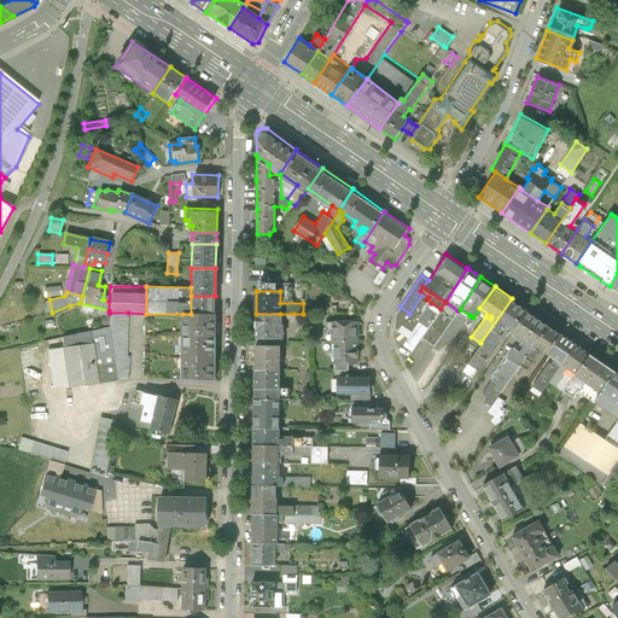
[(215,296),(191,296),(191,314),(214,314),(215,296)]
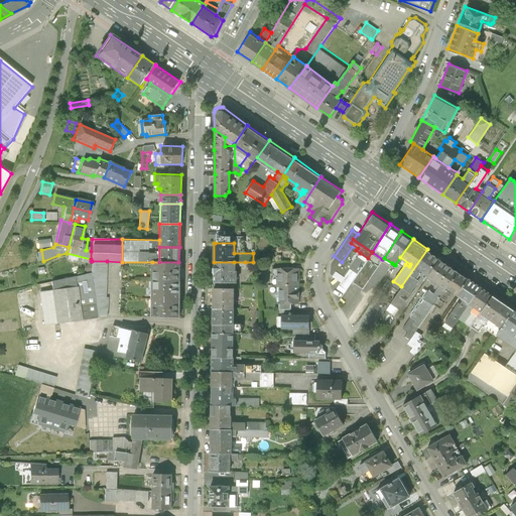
[(427,249),(401,286),(410,293),(419,279),(422,281),(424,278),(422,276),(424,274),(427,276),(440,258),(427,249)]
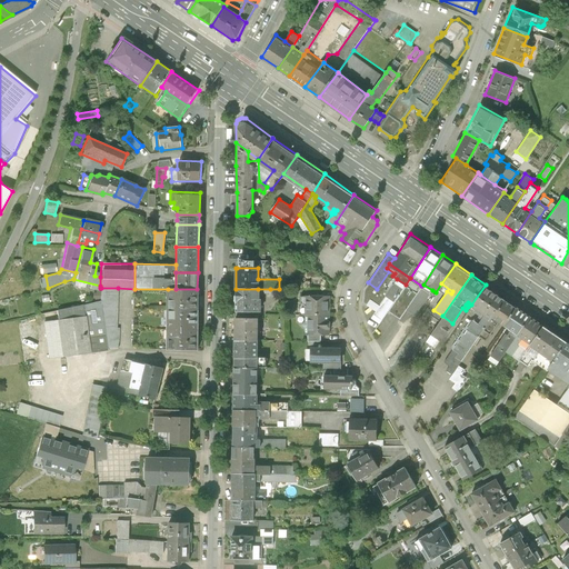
[(421,286),(410,278),(406,285),(417,293),(421,286)]
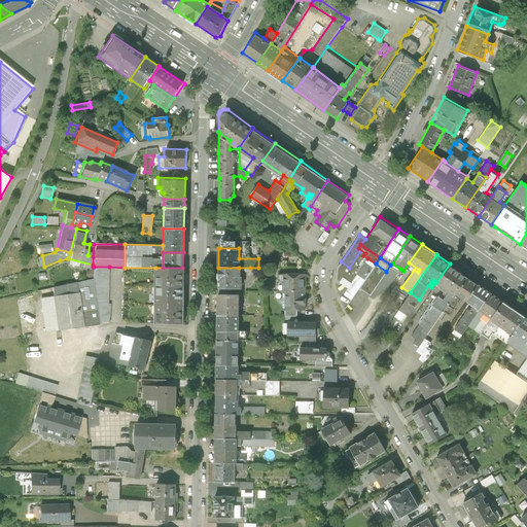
[(350,300),(358,288),(376,264),(367,258),(342,294),(350,300)]
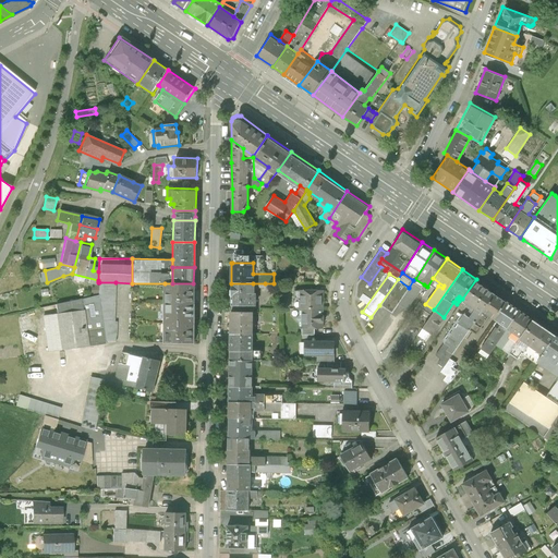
[(409,288),(398,279),(379,305),(391,313),(397,304),(409,288)]
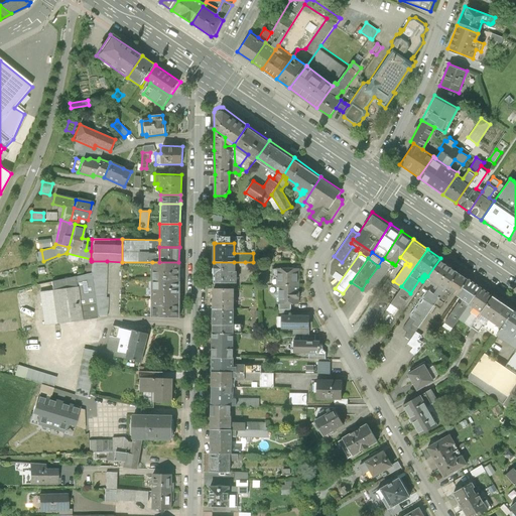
[(376,286),(392,263),(384,258),(382,259),(378,266),(367,281),(376,286)]
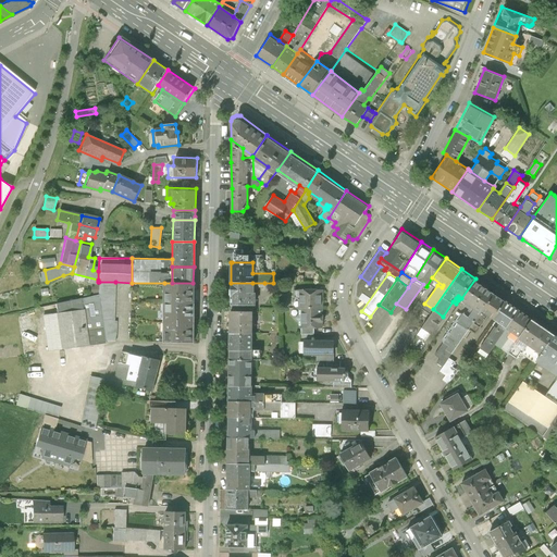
[(463,313),(458,322),(468,329),(494,292),(475,279),(461,298),(466,300),(463,304),(470,309),(472,306),(474,307),(468,316),(463,313)]
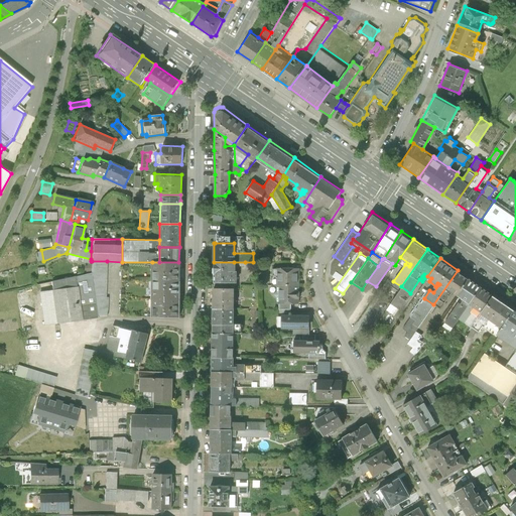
[(92,265),(92,273),(97,315),(107,316),(109,298),(106,297),(107,261),(92,261),(92,265)]
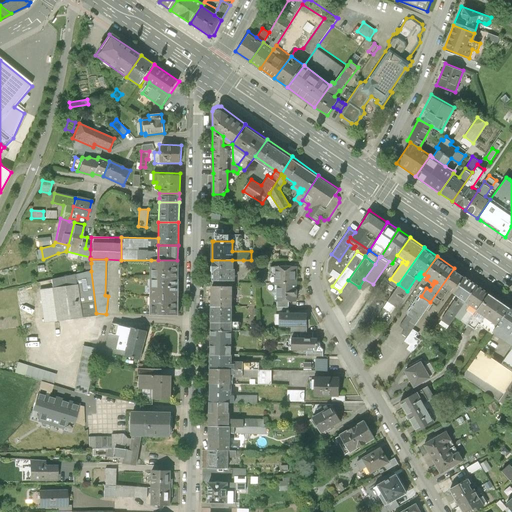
[(151,260),(151,277),(177,277),(177,260),(158,260),(151,260)]
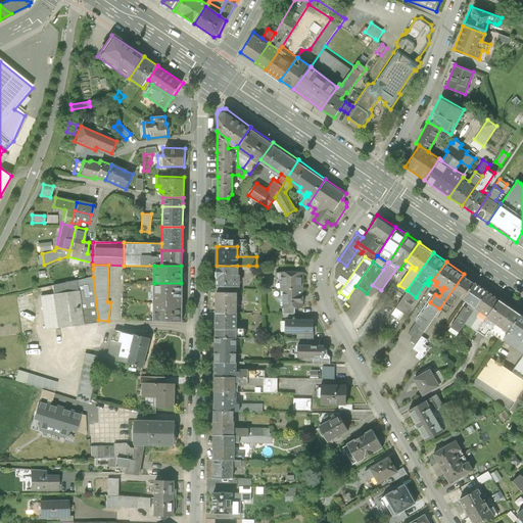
[(217,266),(217,287),(239,287),(239,276),(237,276),(237,266),(217,266)]
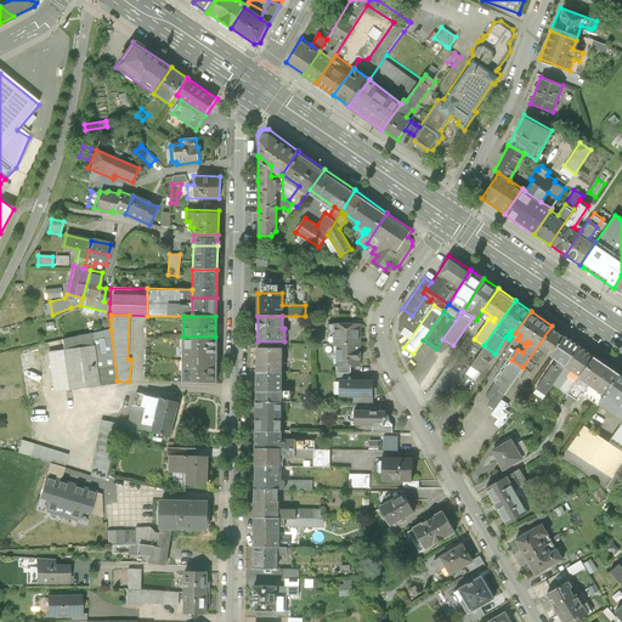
[(334,344),(360,344),(360,323),(329,323),(329,331),(334,334),(334,344)]
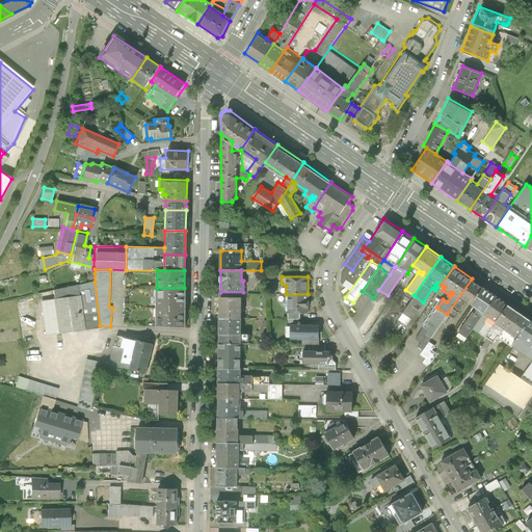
[(467,300),(471,303),(483,286),(472,278),(447,314),(453,319),(467,300)]
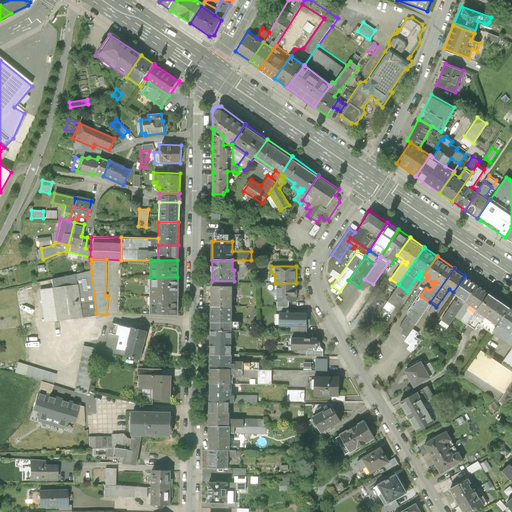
[(75,274),(76,284),(81,318),(97,316),(96,313),(91,271),(83,272),(75,274)]
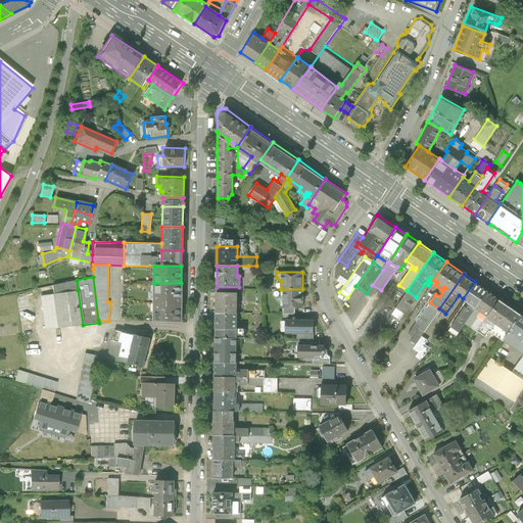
[(78,290),(77,280),(51,285),(53,293),(78,290)]
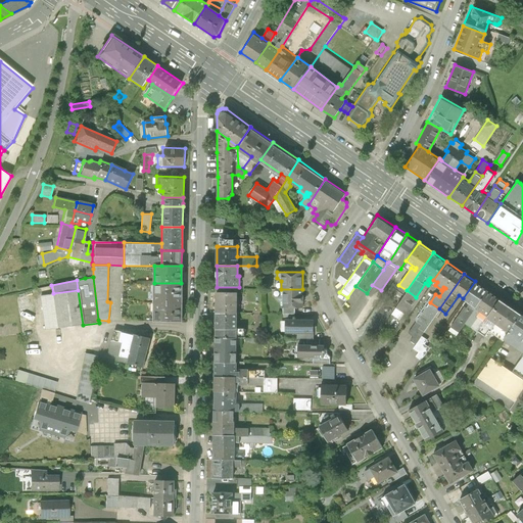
[(457,335),(465,324),(488,289),(475,281),(463,298),(469,302),(466,306),(465,305),(448,329),(457,335)]
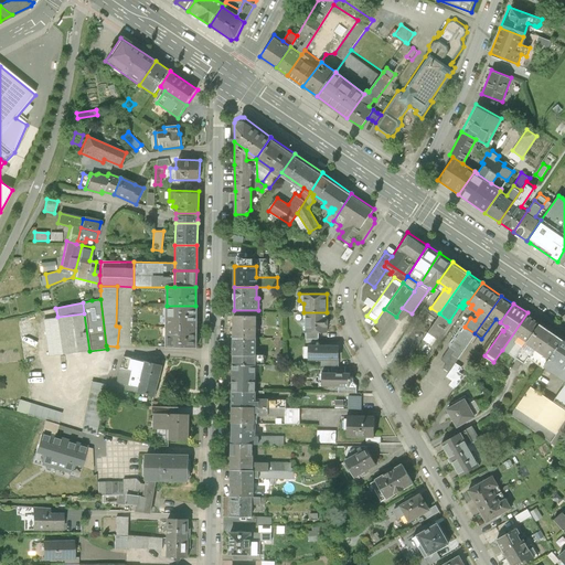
[(195,306),(167,306),(167,327),(195,327),(195,306)]
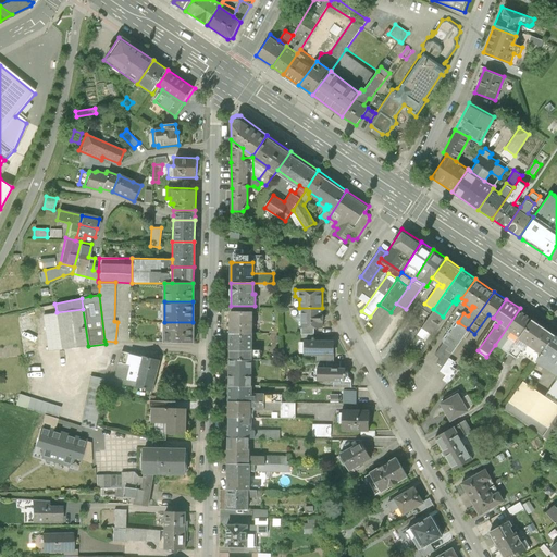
[(322,308),(299,308),(299,313),(296,318),(299,321),(299,327),(301,327),(314,329),(322,329),(322,308)]
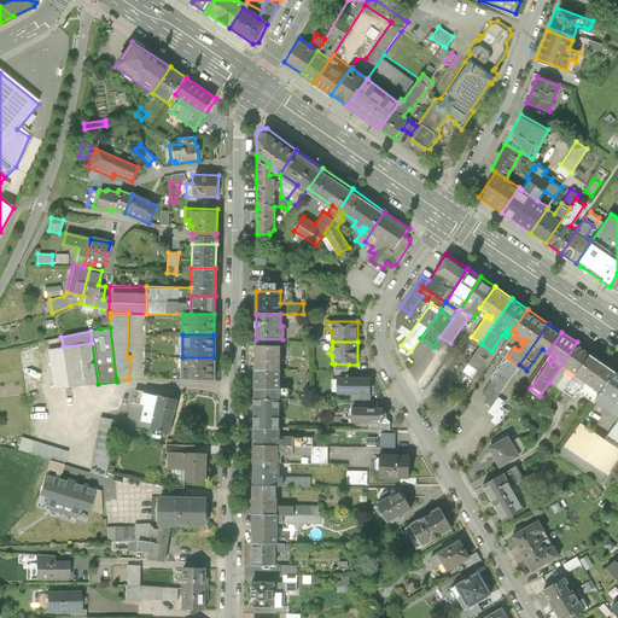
[(549,383),(563,391),(590,351),(577,342),(549,383)]
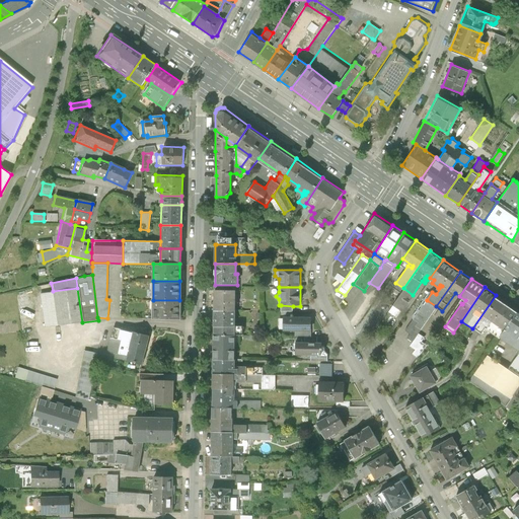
[(53,291),(40,293),(44,327),(82,322),(77,288),(53,291)]
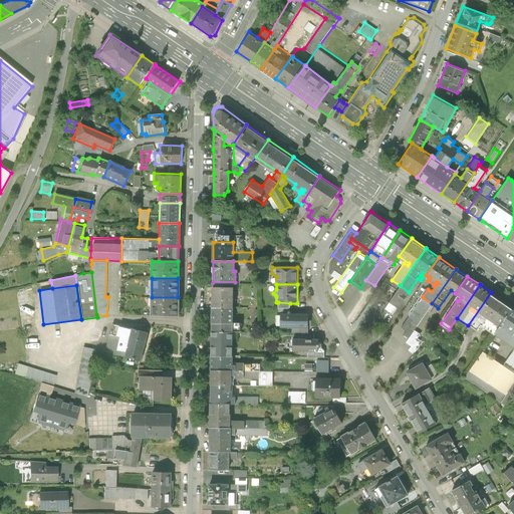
[(211,285),(211,307),(232,307),(232,286),(211,285)]
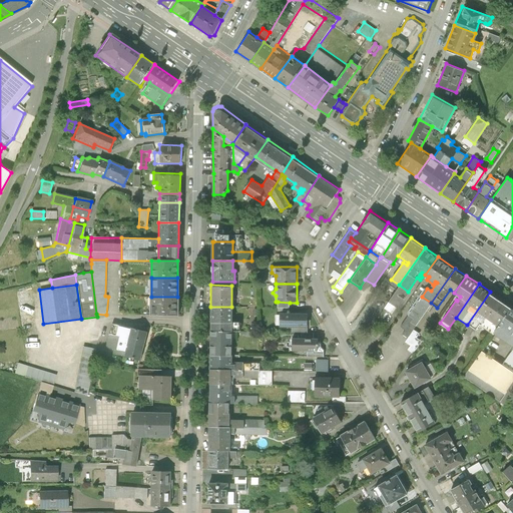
[(408,292),(399,285),(388,301),(398,308),(409,293),(408,292)]
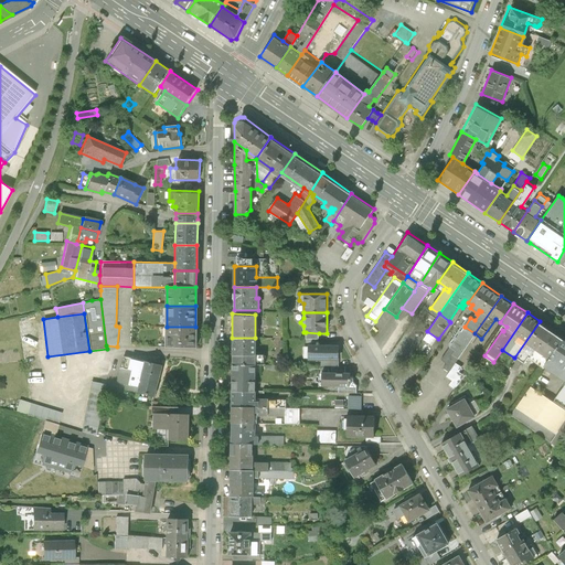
[(542,368),(545,364),(564,338),(540,321),(514,358),(519,361),(523,364),(528,358),(542,368)]
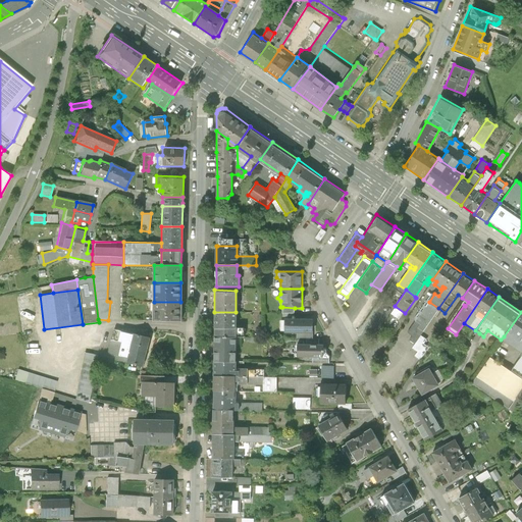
[(154,302),(154,322),(180,322),(180,302),(154,302)]
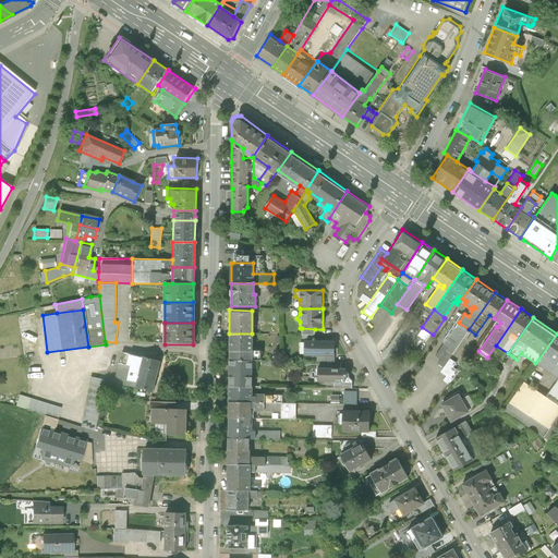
[(452,353),(469,329),(459,323),(445,341),(451,346),(448,350),(452,353)]
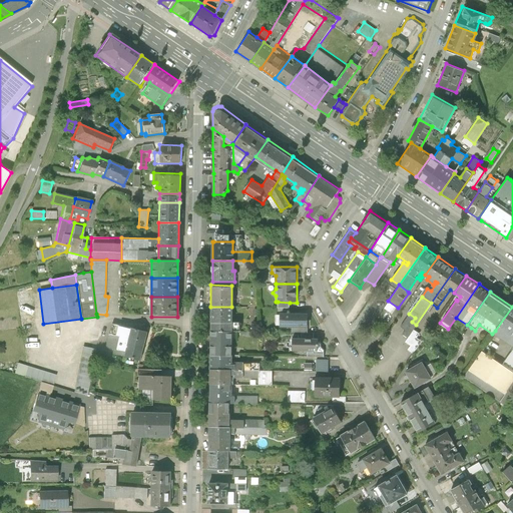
[(210,307),(209,329),(231,330),(239,330),(239,322),(230,322),(231,307),(210,307)]
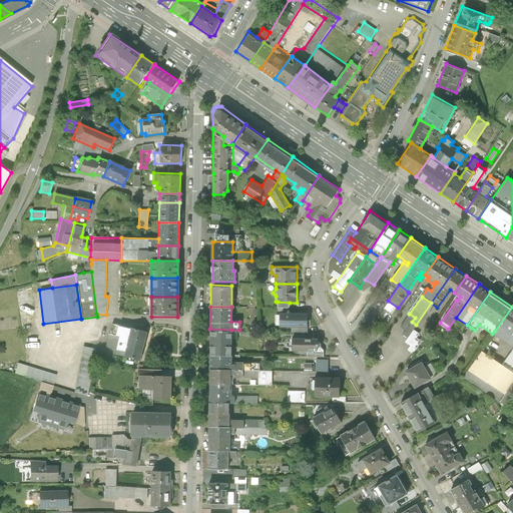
[(495,331),(512,343),(512,307),(495,331)]
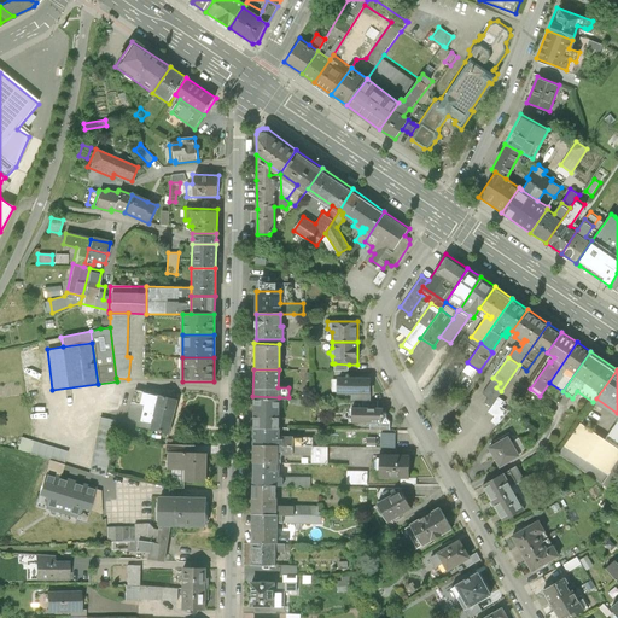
[(337,375),(337,392),(351,394),(369,394),(369,377),(337,375)]
